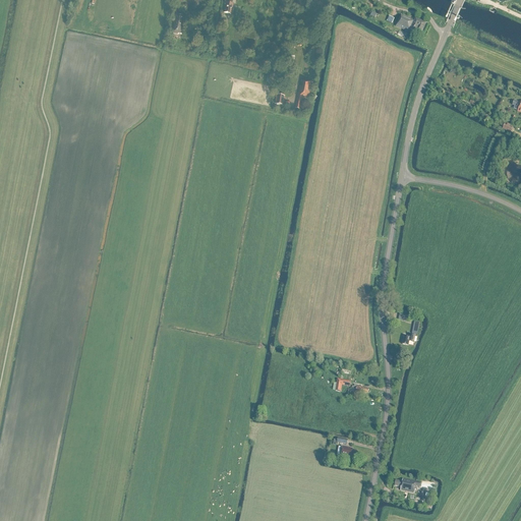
[(230,4),(231,0),(225,0),(226,0),(225,4),(226,5),(224,13),(231,14),(233,4),(230,4)]
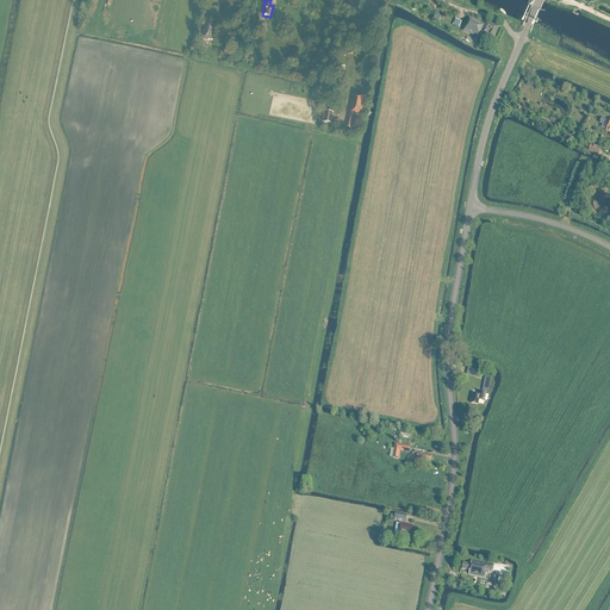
[(215,26),(216,19),(206,18),(205,24),(204,24),(200,38),(209,41),(209,39),(213,41),(216,26),(215,26)]
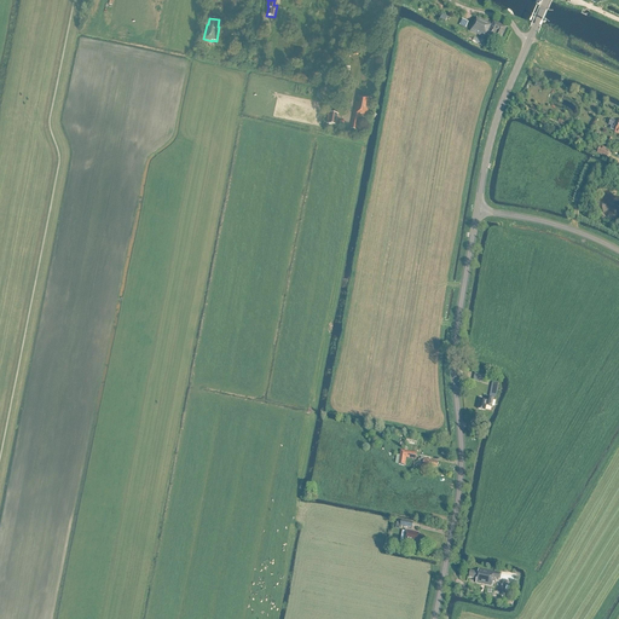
[(492,25),(478,18),(475,23),(474,22),(470,32),(486,39),(489,35),(501,41),(507,28),(493,22),(492,25)]
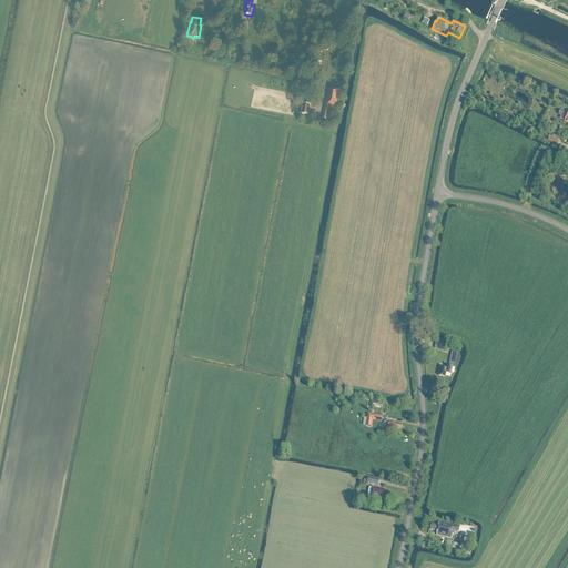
[(337,97),(338,91),(328,89),(327,94),(326,94),(322,118),(328,120),(330,112),(328,112),(330,107),(333,108),(333,107),(336,108),(338,97),(337,97)]
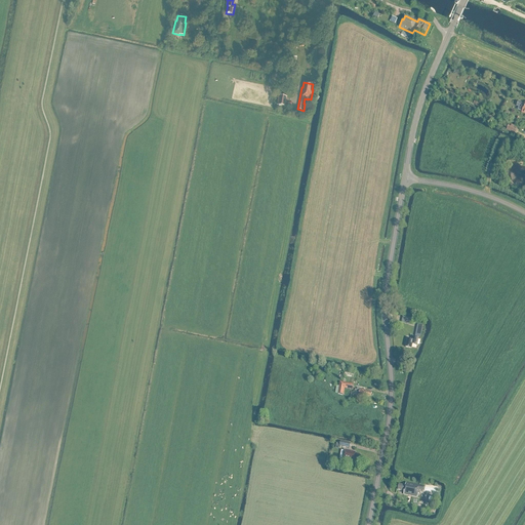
[(286,107),(287,104),(286,104),(287,97),(279,95),(277,105),(286,107)]
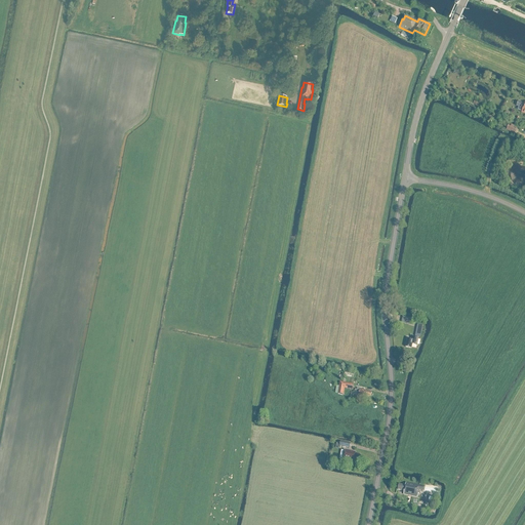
[(515,133),(517,128),(509,125),(507,130),(515,133)]
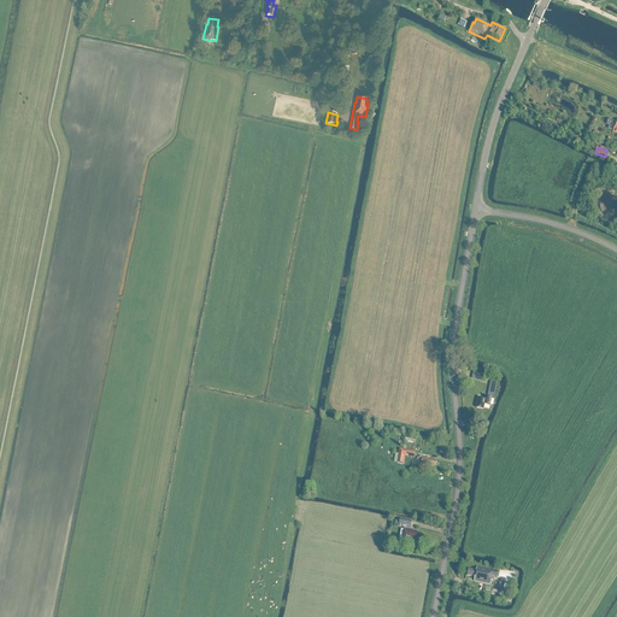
[(491,406),(492,399),(483,397),(483,400),(479,399),(476,409),(483,410),(485,405),(491,406)]
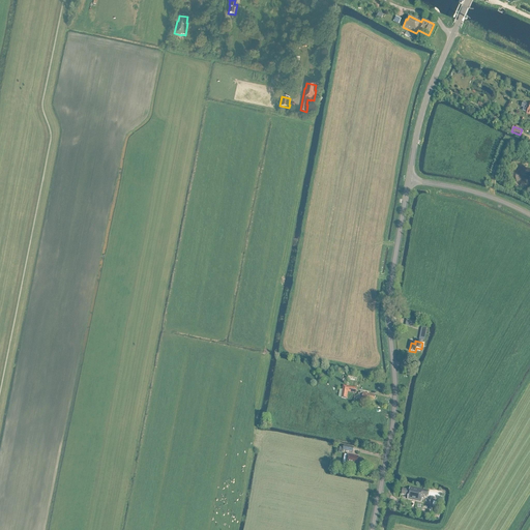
[(357,388),(344,386),(342,398),(347,399),(348,392),(356,393),(357,388)]
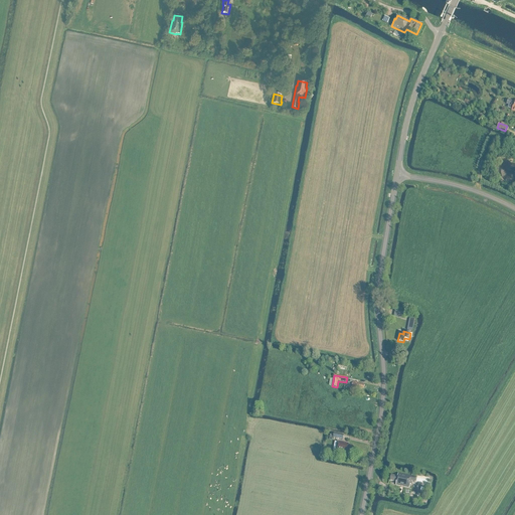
[(344,384),(344,389),(351,391),(351,388),(358,390),(359,388),(364,389),(364,385),(363,385),(363,383),(353,381),(353,382),(348,381),(347,384),(346,384),(346,385),(344,384)]
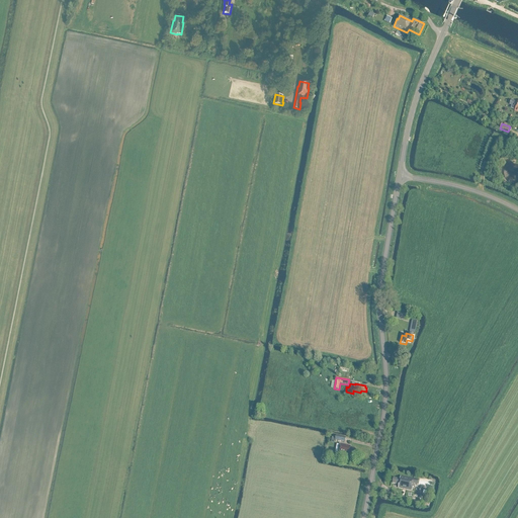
[(349,455),(350,453),(355,454),(356,450),(355,449),(355,448),(351,447),(351,446),(340,444),(338,453),(349,455)]
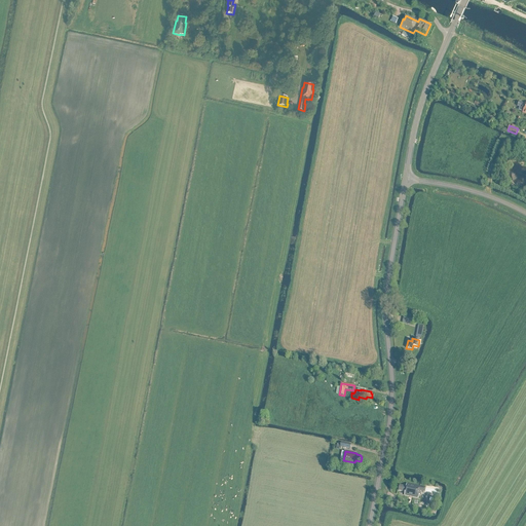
[(429,488),(407,484),(407,487),(400,485),(399,491),(405,492),(405,495),(418,498),(419,495),(420,492),(421,492),(421,491),(428,492),(428,493),(436,494),(437,488),(429,487),(429,488)]
